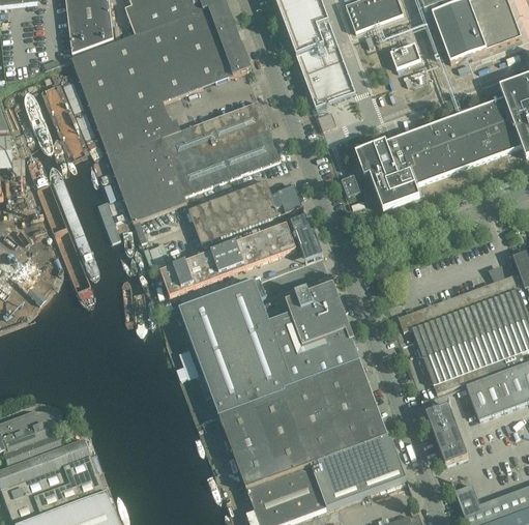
[(65,0),(71,53),(113,37),(109,0),(65,0)]
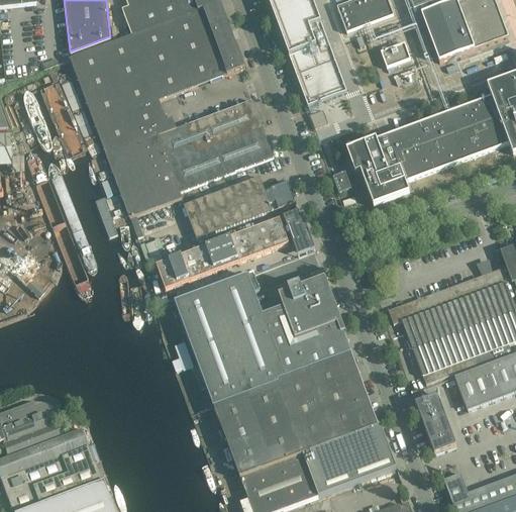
[(122,7),(131,33),(201,7),(219,0),(126,0),(128,5),(122,7)]
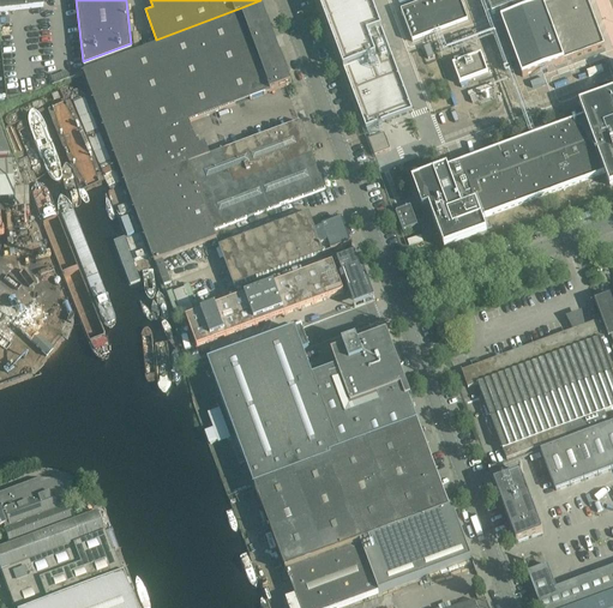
[(260,0),(239,8),(268,86),(290,78),(260,0)]
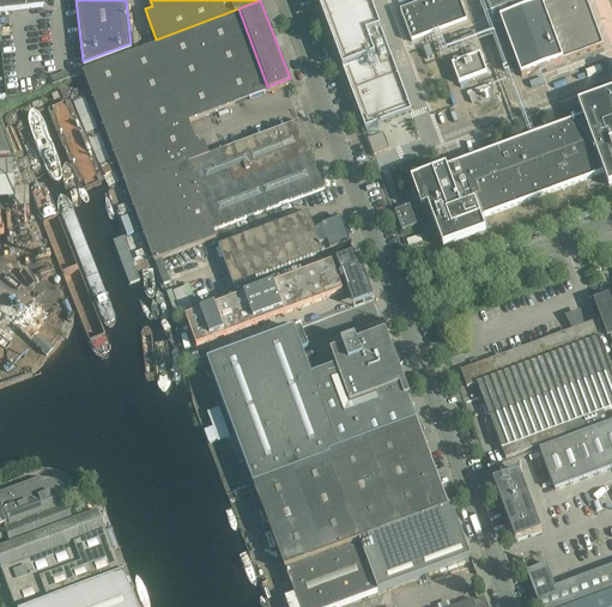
[(317,0),(363,125),(411,108),(370,0),(317,0)]
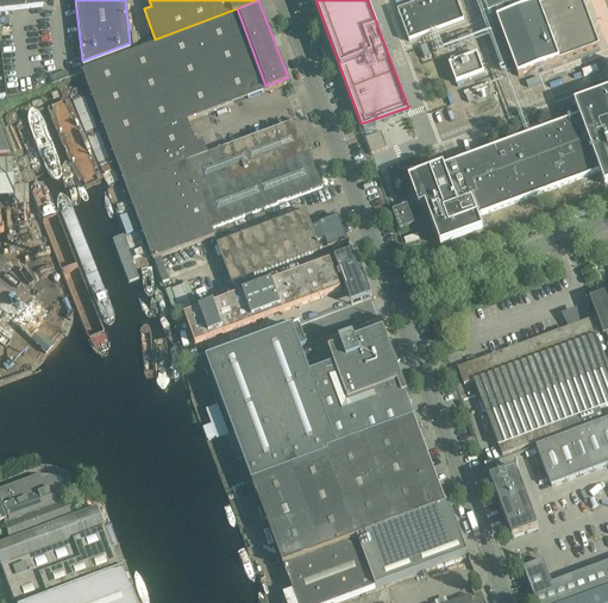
[(409,0),(396,5),(408,36),(463,16),(457,0),(409,0)]
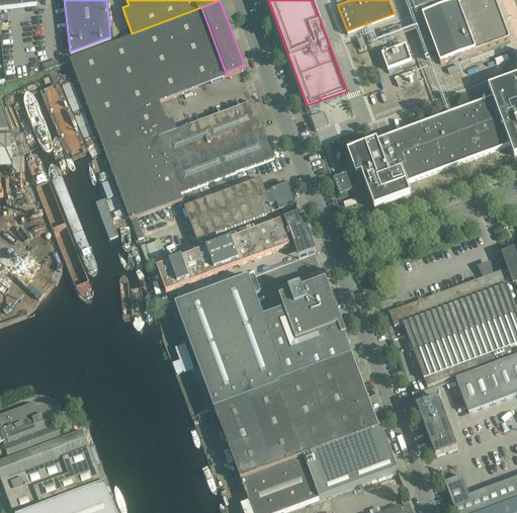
[(411,0),(414,8),(435,0),(411,0)]
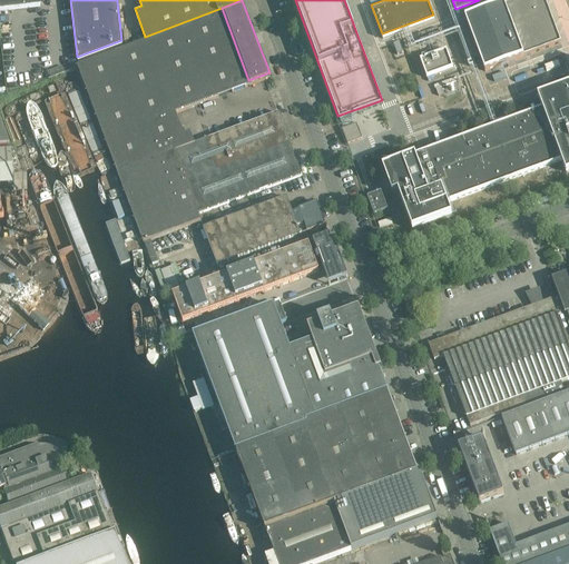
[(503,0),(464,13),(484,66),(522,51),(503,0)]
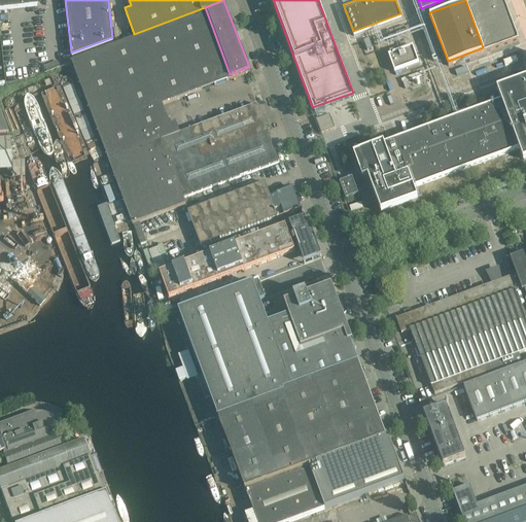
[(465,0),(483,47),(518,34),(504,0),(465,0)]
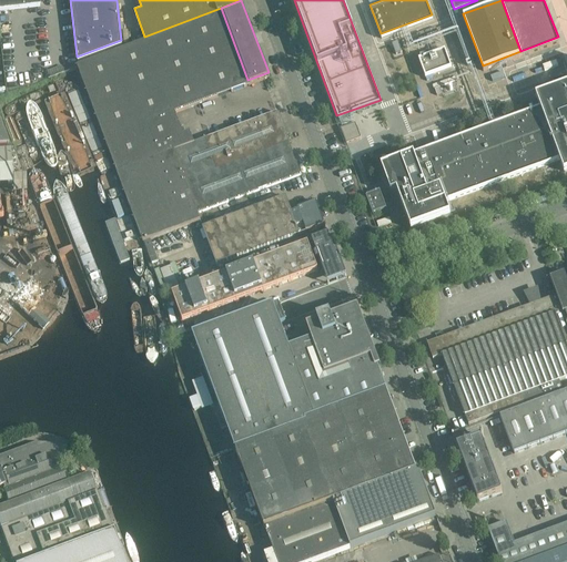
[(144,37),(172,109),(247,80),(221,8),(144,37)]
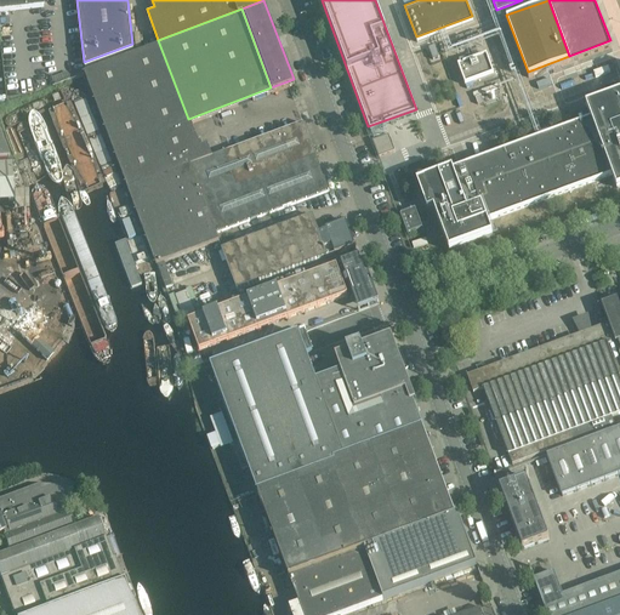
[(476,24),(464,29),(466,35),(478,30),(476,24)]
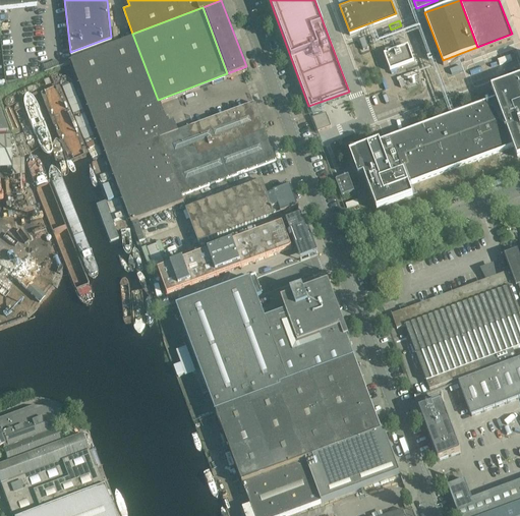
[(385,37),(391,35),(387,25),(382,27),(385,37)]
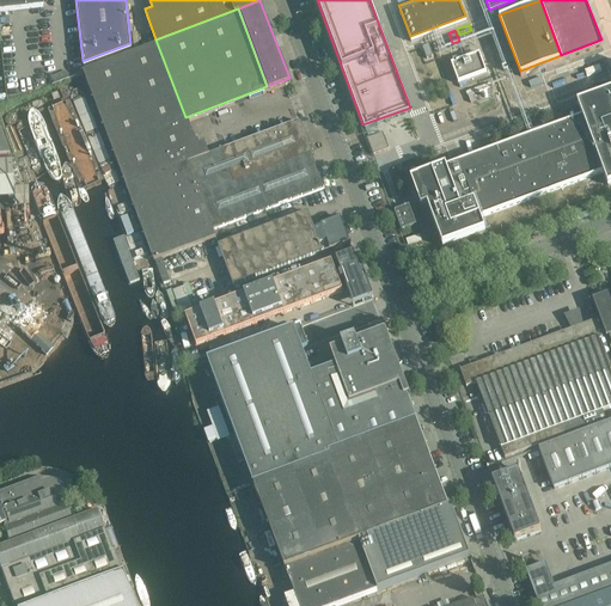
[(476,38),(459,44),(462,51),(478,46),(476,38)]
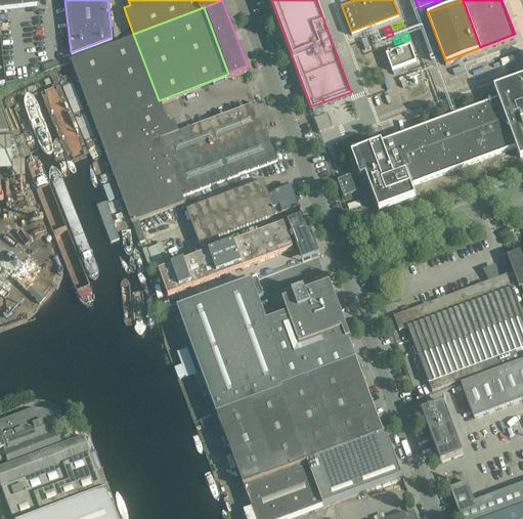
[(133,34),(71,57),(107,155),(161,135),(170,131),(159,100),(133,34)]
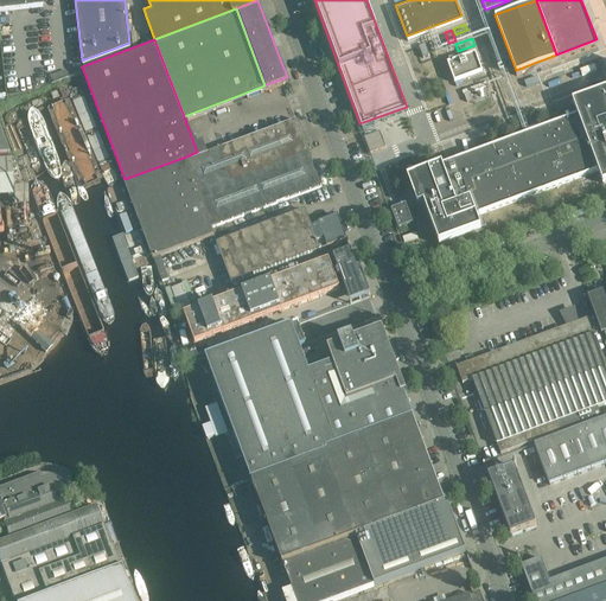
[(425,39),(418,42),(422,52),(428,50),(425,39)]
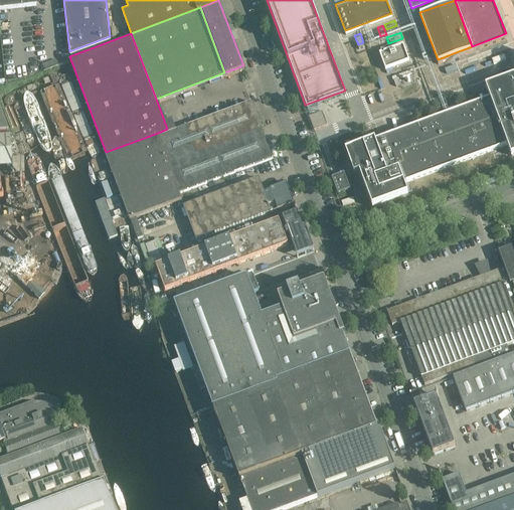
[(402,40),(378,49),(384,65),(408,57),(402,40)]
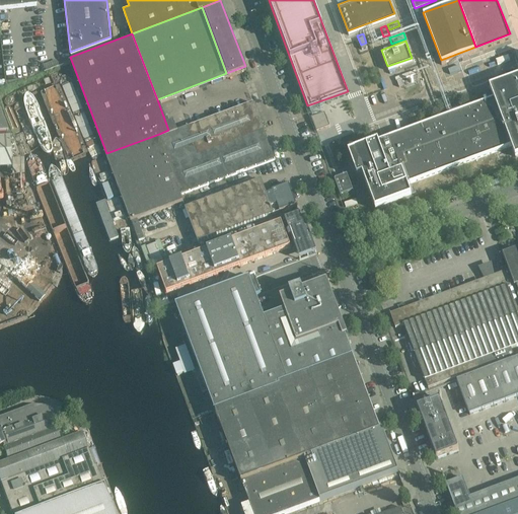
[(395,76),(411,70),(415,69),(414,66),(410,67),(394,73),(395,76)]
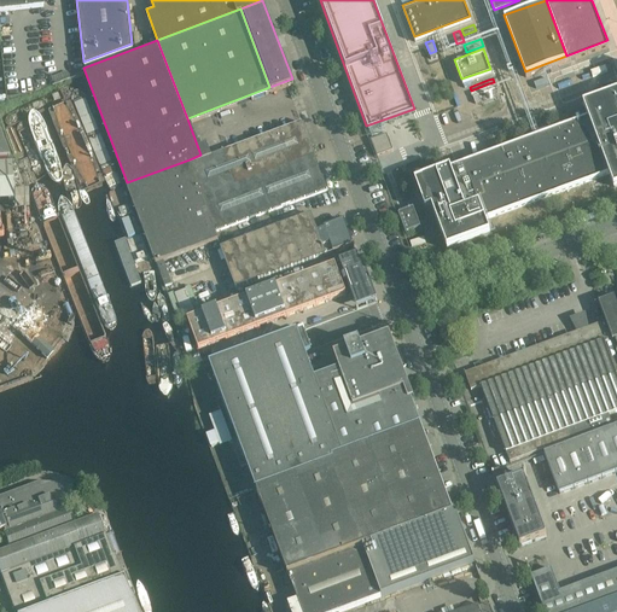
[(493,83),(478,88),(482,100),(496,94),(493,83)]
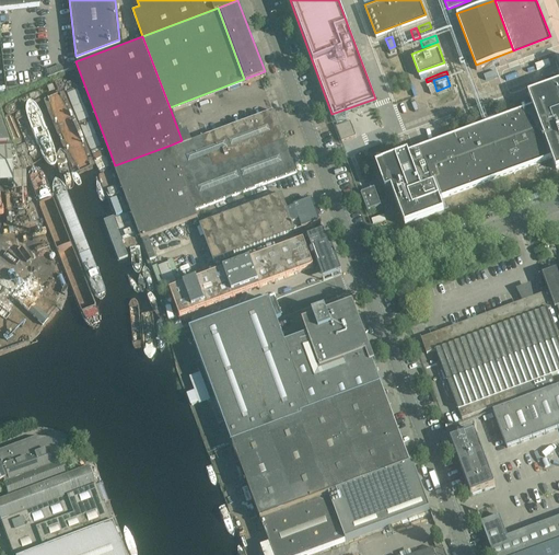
[(558,78),(528,90),(533,103),(551,153),(556,164),(558,162),(558,78)]
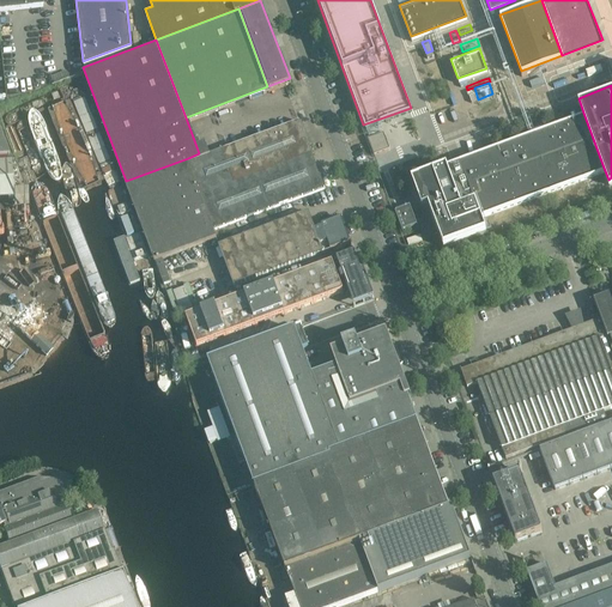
[(478,151),(459,158),(470,188),(479,213),(604,168),(583,113),(478,151)]
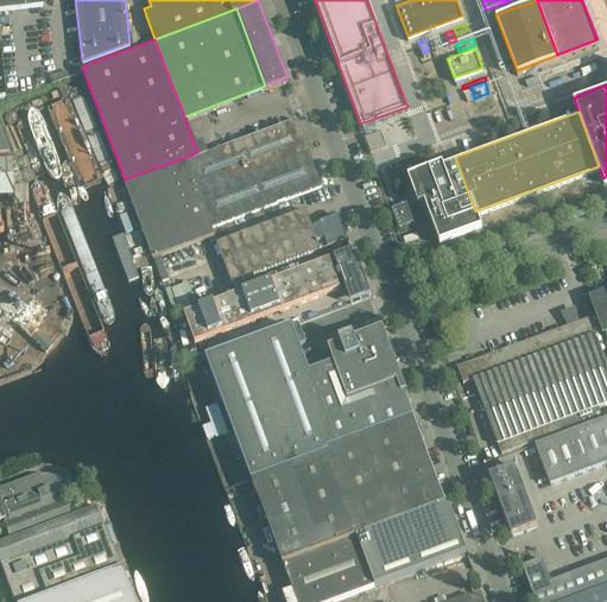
[(197,152),(187,157),(210,223),(321,182),(296,115),(197,152)]
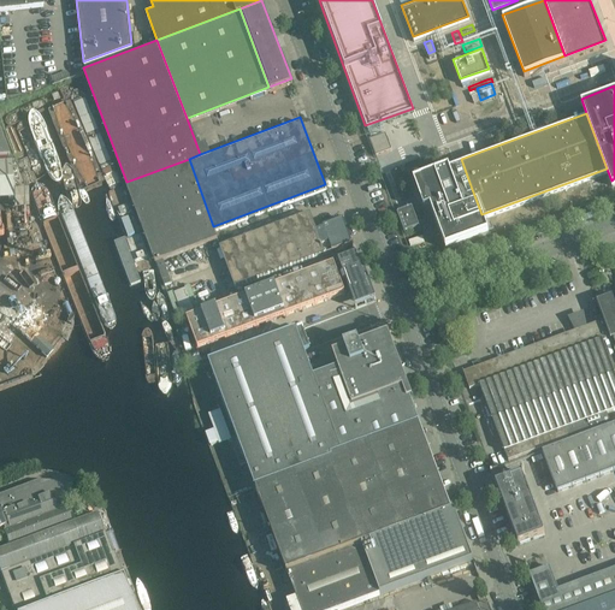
[(385,129),(371,135),(376,149),(390,144),(391,144),(385,129)]
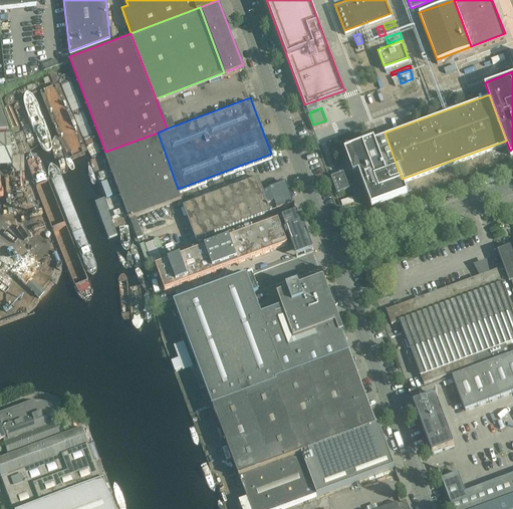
[(8,133),(0,133),(0,163),(10,163),(8,133)]
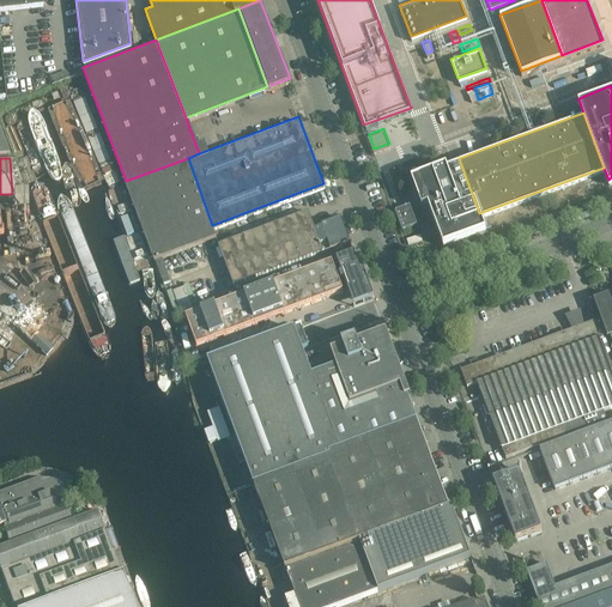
[(188,158),(126,181),(153,256),(158,254),(161,253),(204,236),(214,232),(212,225),(188,158)]
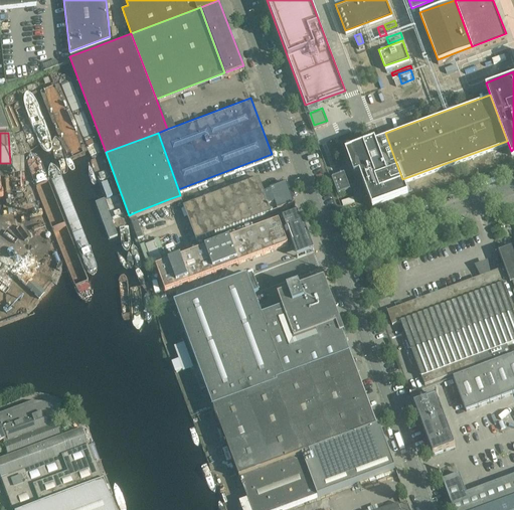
[(363,141),(344,148),(353,172),(359,170),(372,202),(406,190),(402,179),(394,158),(381,163),(371,138),(363,141)]
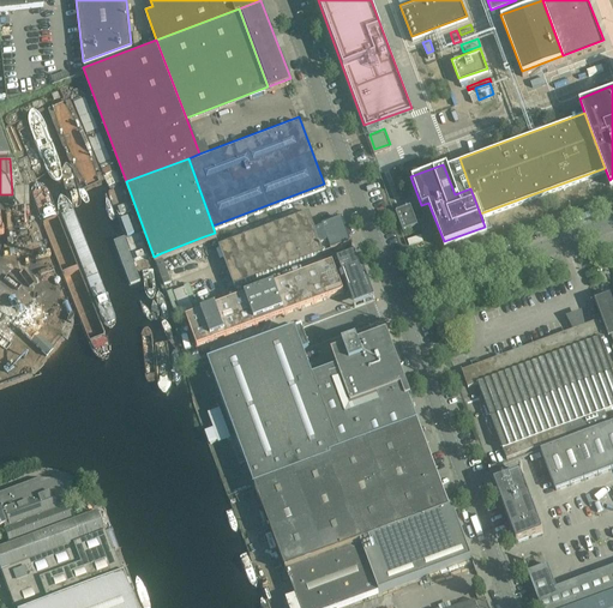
[(25,185),(11,185),(12,194),(12,203),(24,203),(25,194),(25,185)]
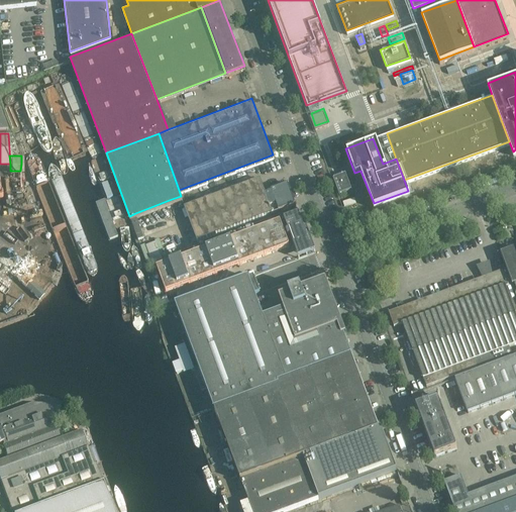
[(344,170),(332,175),(338,191),(350,186),(344,170)]
